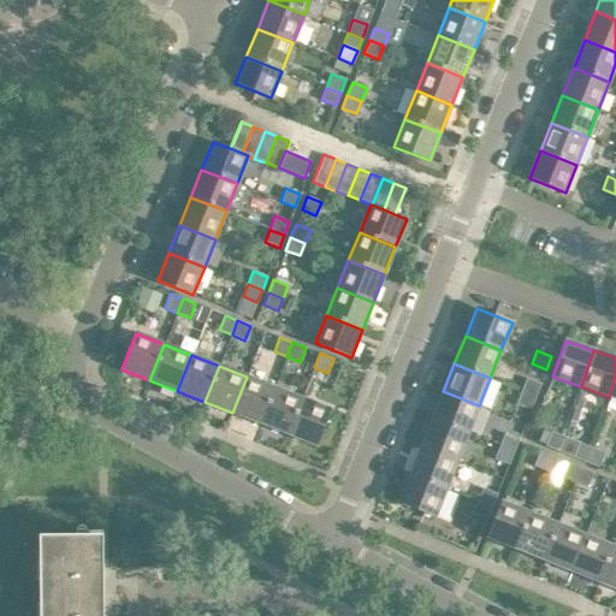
[(232,413),(260,424),(274,388),(247,377),(232,413)]
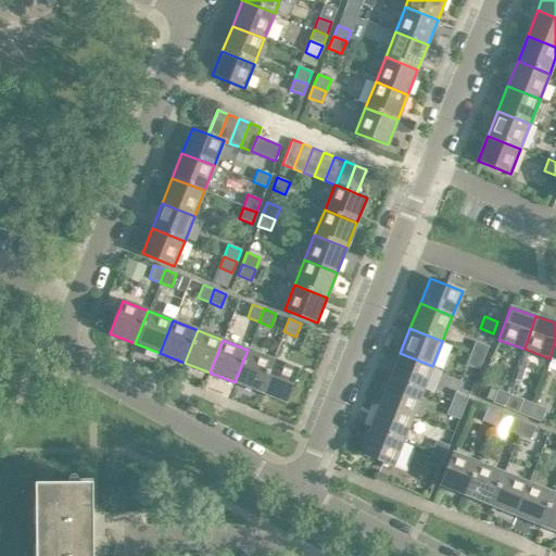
[(475,341),(470,353),(483,357),(488,346),(475,341)]
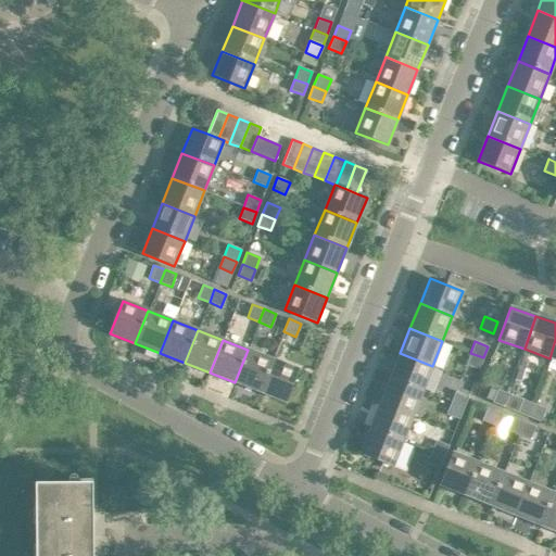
[(235,382),(260,392),(273,359),(248,350),(235,382)]
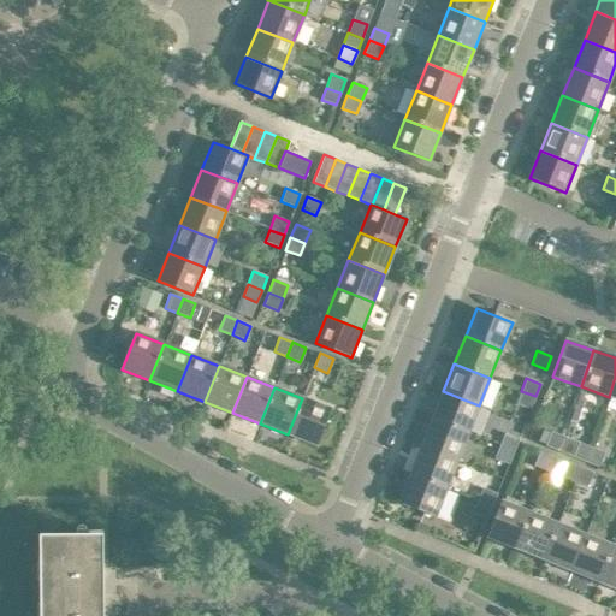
[(443,391),(432,419),(468,433),(479,406),(443,391)]
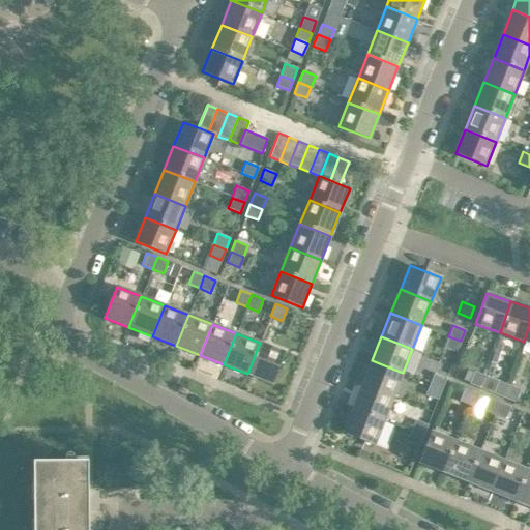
[(461,341),(448,336),(444,347),(457,352),(461,341)]
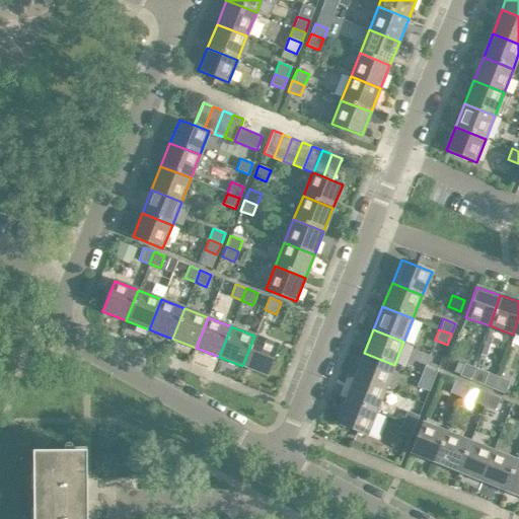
[(254,336),(242,366),(267,375),(278,345),(254,336)]
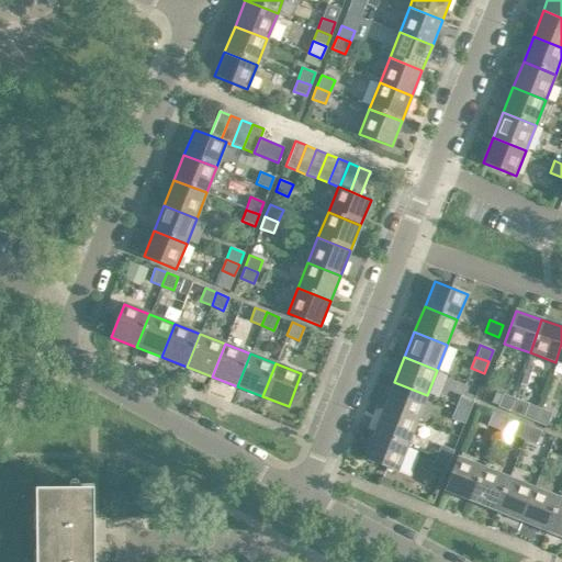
[(394,382),(384,407),(417,420),(427,395),(394,382)]
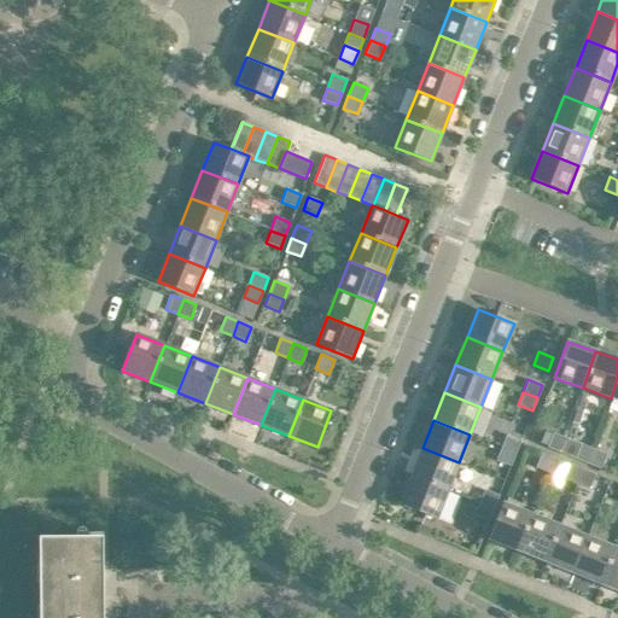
[(547,447),(560,453),(566,438),(553,432),(547,447)]
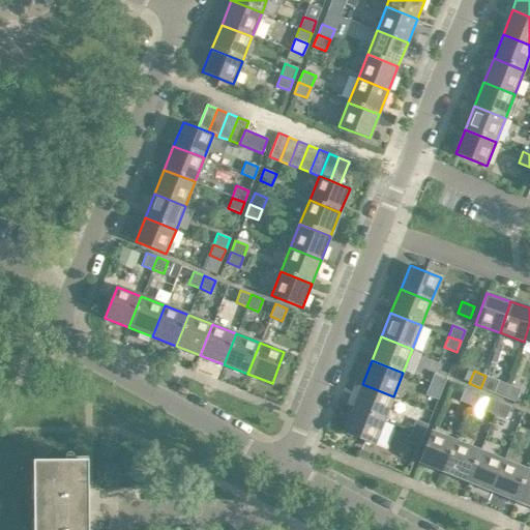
[(434,373),(430,383),(442,388),(446,378),(434,373)]
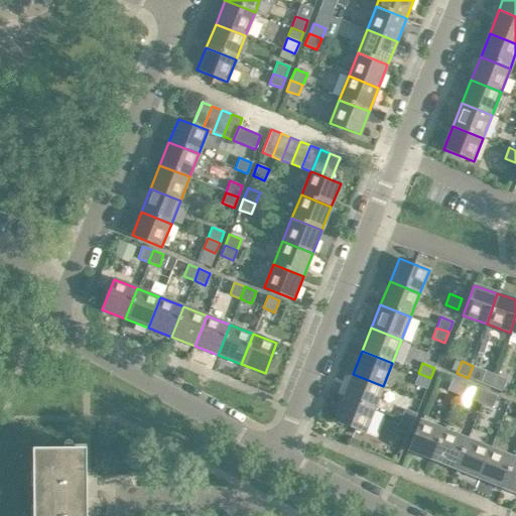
[(480,383),(491,387),(496,375),(485,371),(480,383)]
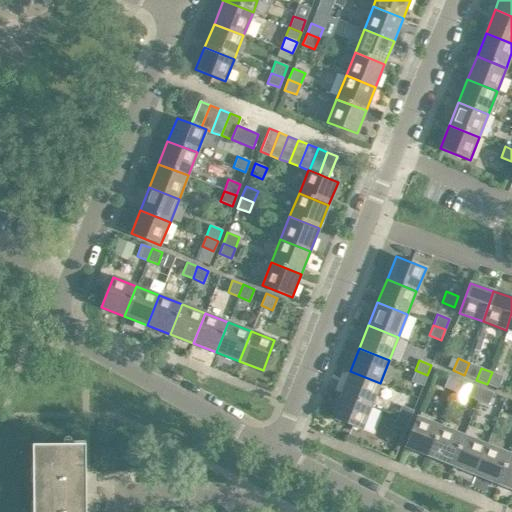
[(427,375),(415,370),(411,381),(423,386),(427,375)]
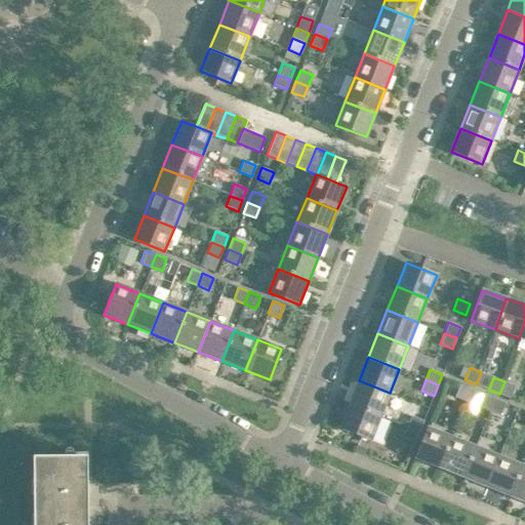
[(359,380),(350,404),(380,416),(390,393),(359,380)]
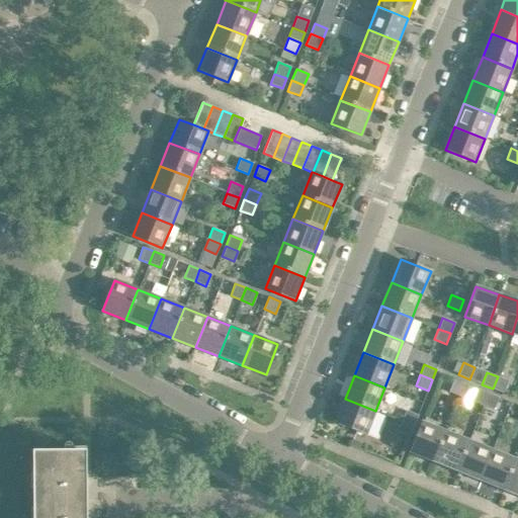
[(498,376),(493,389),(504,393),(508,380),(498,376)]
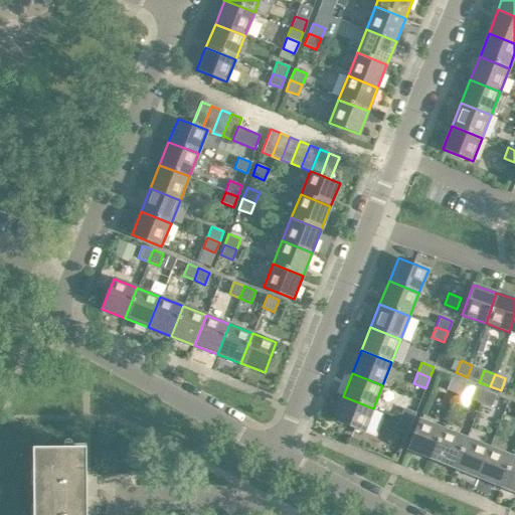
[(447,389),(458,393),(462,381),(451,377),(447,389)]
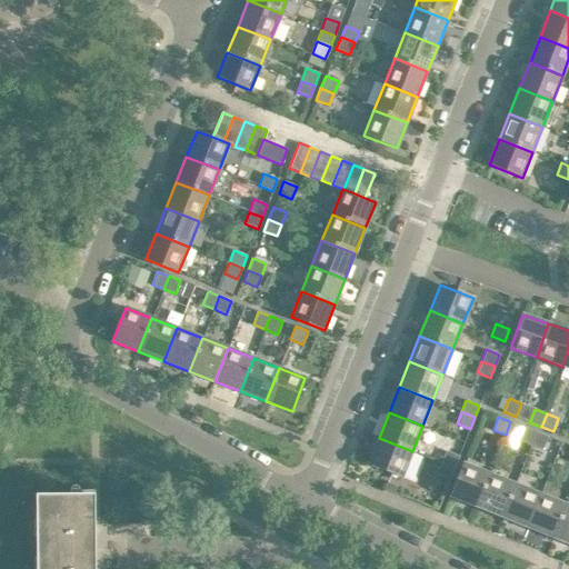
[(518,440),(530,445),(536,432),(523,427),(518,440)]
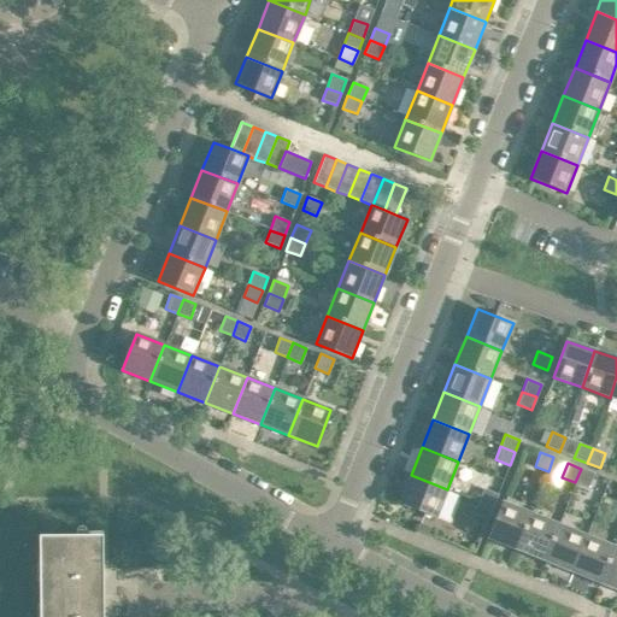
[(581,469),(575,482),(588,488),(593,474),(581,469)]
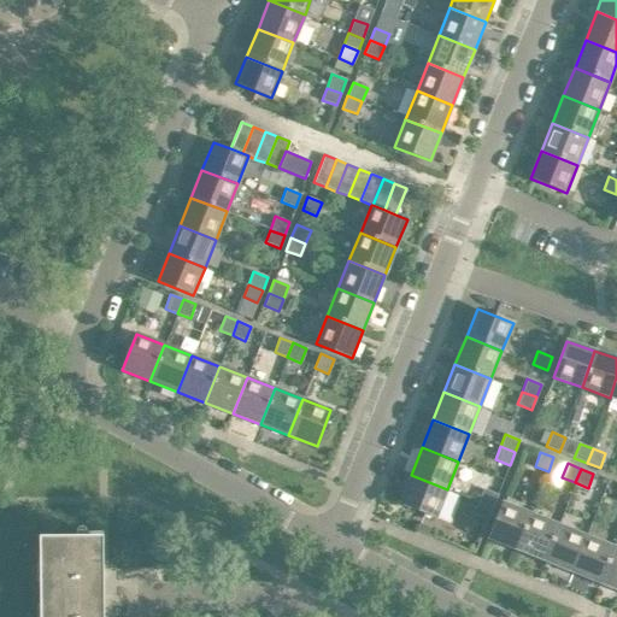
[(447,489),(411,475),(400,504),(436,517),(447,489)]
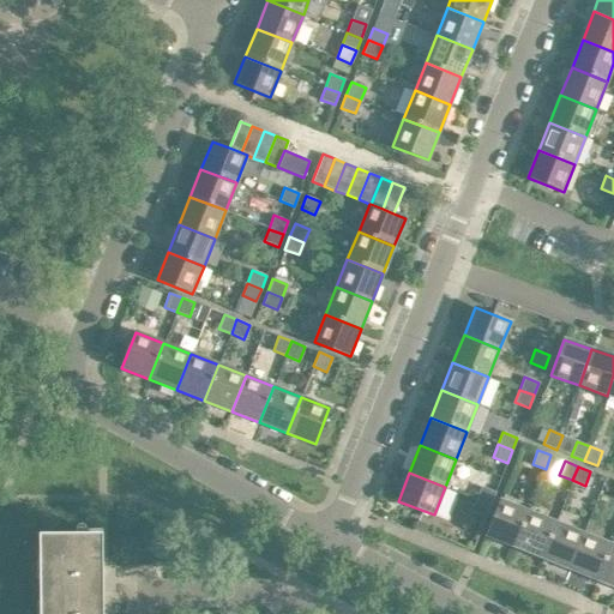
[(481,487),(476,499),(491,505),(495,493),(481,487)]
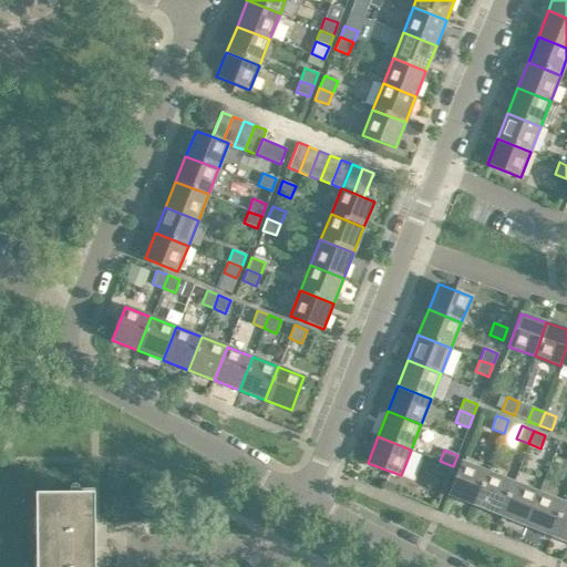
[(453,466),(440,461),(435,473),(449,478),(453,466)]
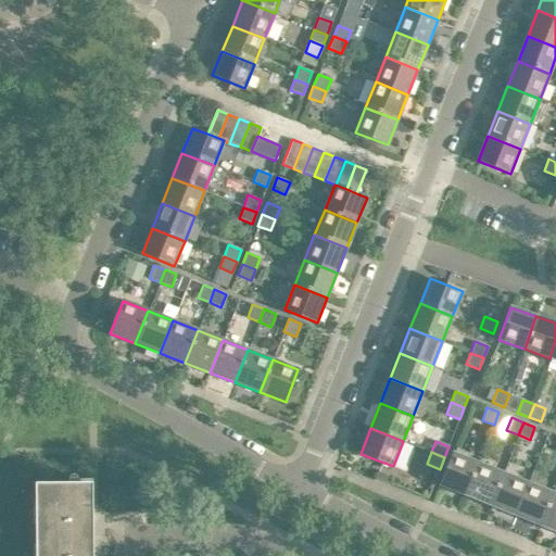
[(440,485),(465,495),(478,463),(453,453),(440,485)]
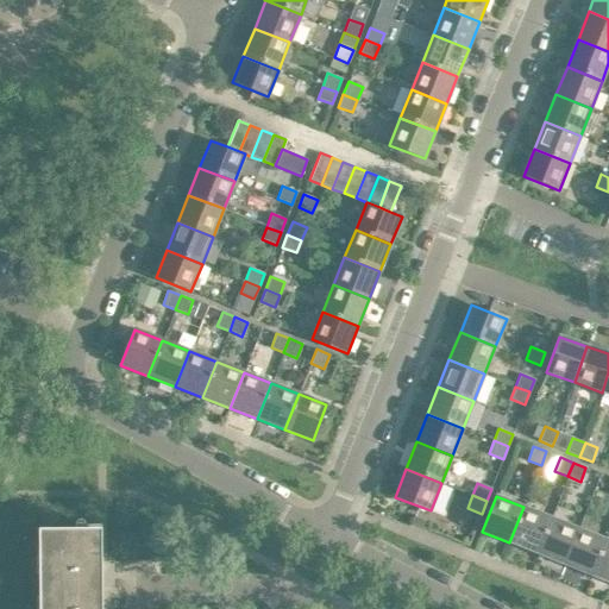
[(509,542),(537,553),(551,518),(523,507),(509,542)]
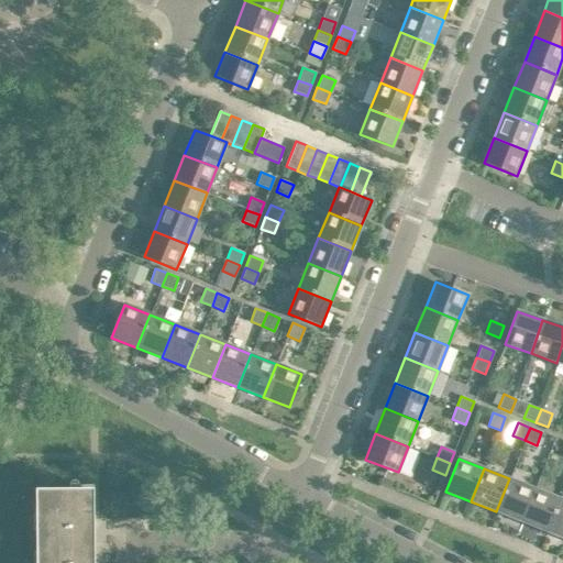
[(496,511),(521,521),(534,488),(509,478),(496,511)]
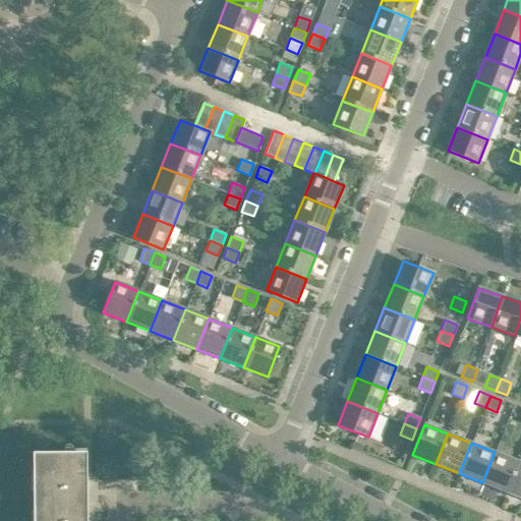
[(482,482),(506,493),(518,462),(495,452),(482,482)]
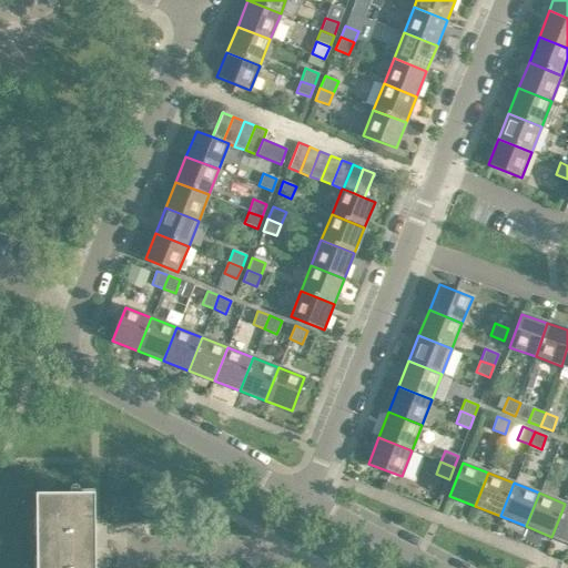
[(89,567),(88,496),(37,497),(37,567),(89,567)]
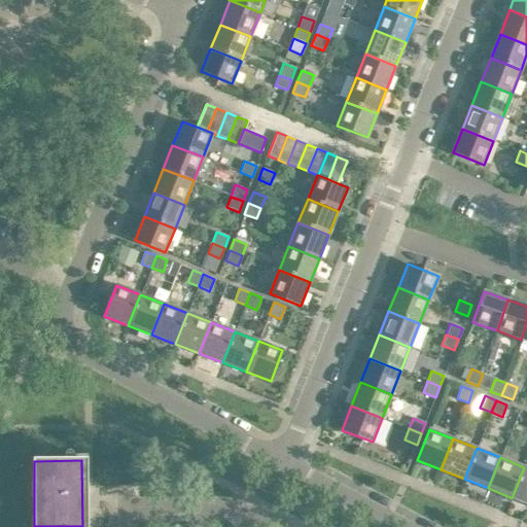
[(512,498),(526,503),(526,467),(524,467),(512,498)]
